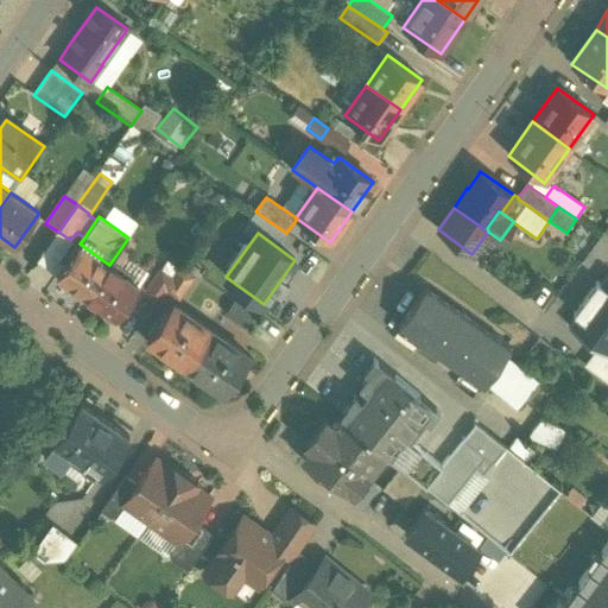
[(109,265),(80,244),(56,277),(86,298),(109,265)]
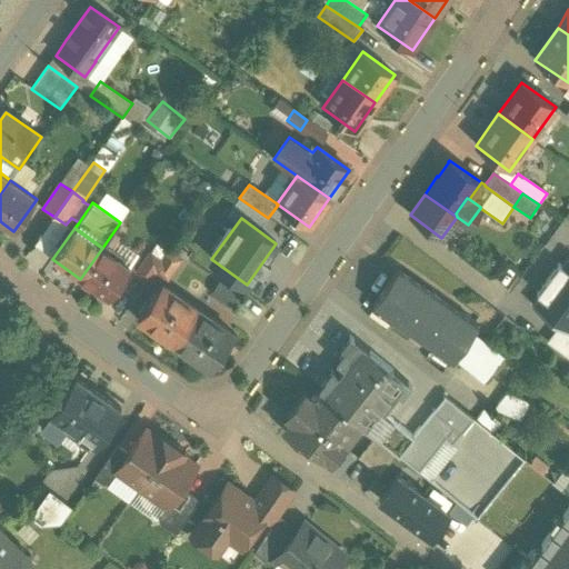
[(102,248),(80,279),(108,298),(130,268),(102,248)]
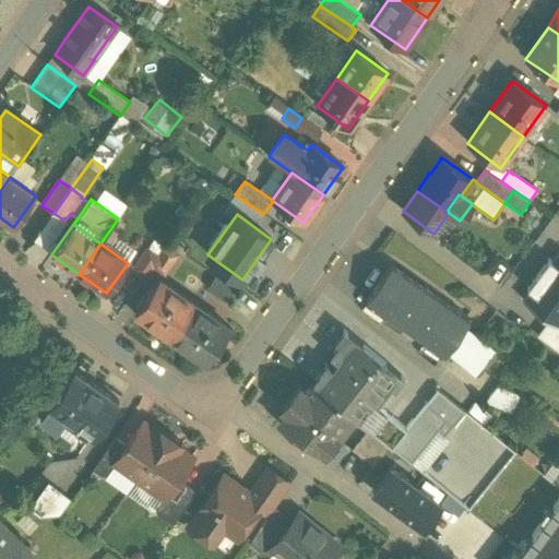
[(178,256),(166,247),(158,257),(159,258),(153,268),(164,275),(178,256)]
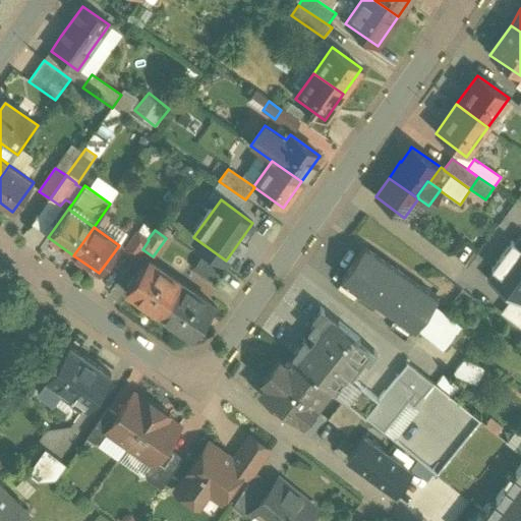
[(137,232),(124,250),(136,259),(142,249),(149,240),(148,239),(137,232)]
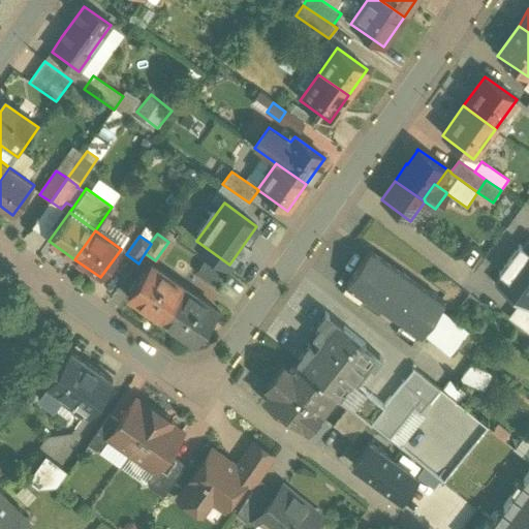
[(528,274),(528,239),(512,261),(528,274)]
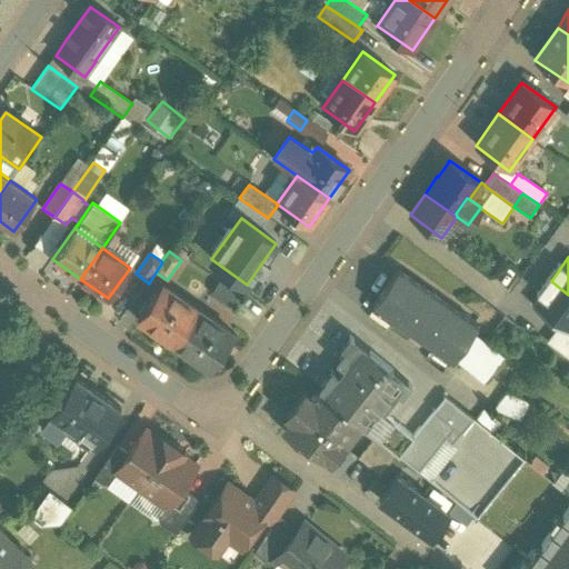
[(478,326),(398,270),(373,306),(375,307),(375,306),(393,319),(393,320),(433,347),(452,360),(453,361),(456,358),(473,332),(478,326)]
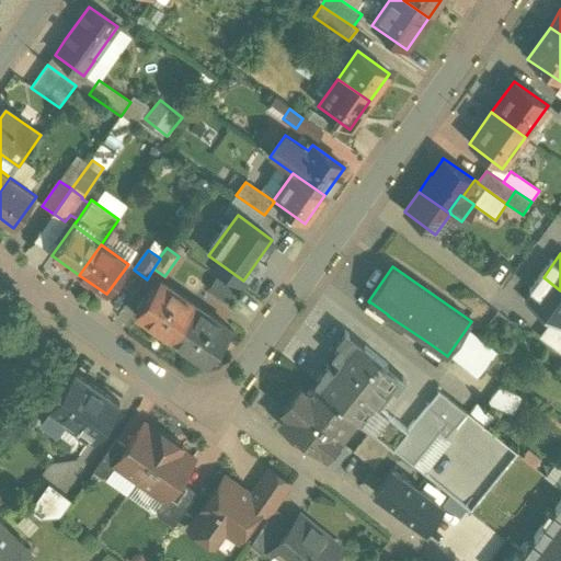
[(560,327),(560,290),(544,277),(526,301),(560,327)]
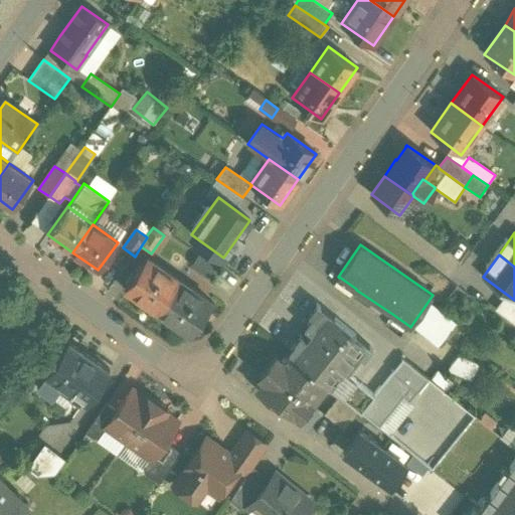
[(146,258),(124,289),(157,312),(179,281),(146,258)]
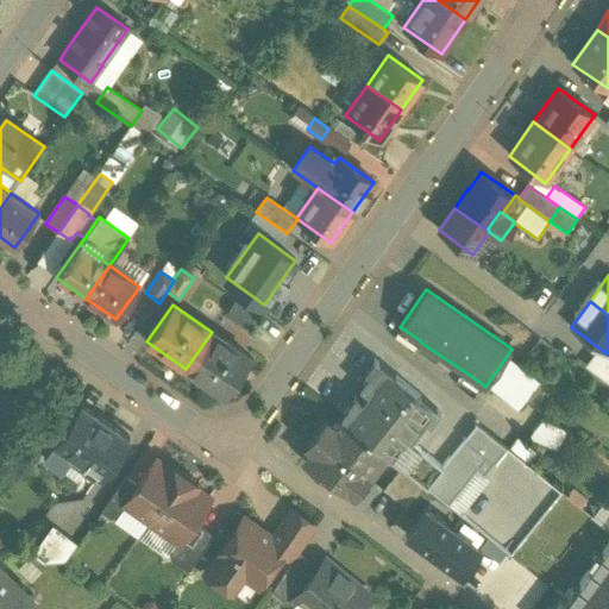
[(264,324),(240,307),(232,319),(255,336),(264,324)]
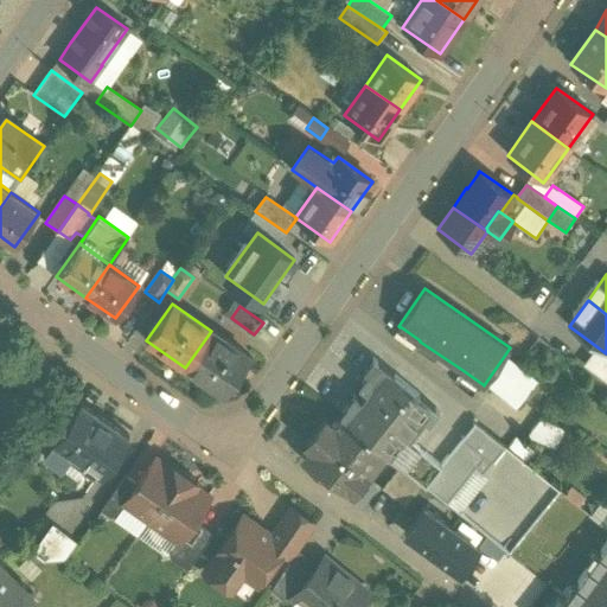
[(250,358),(211,331),(185,368),(224,395),(250,358)]
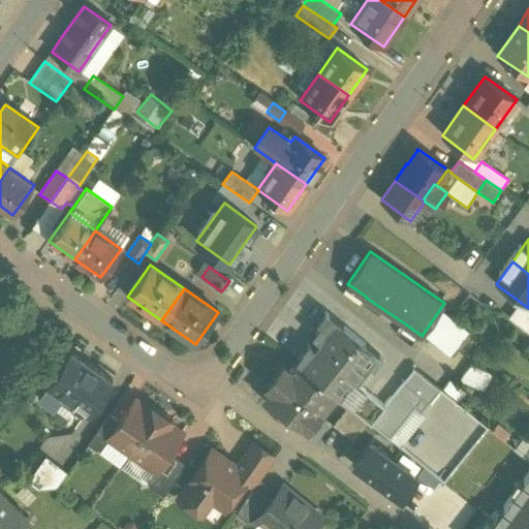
[(450,318),(440,309),(424,333),(450,356),(469,333),(450,318)]
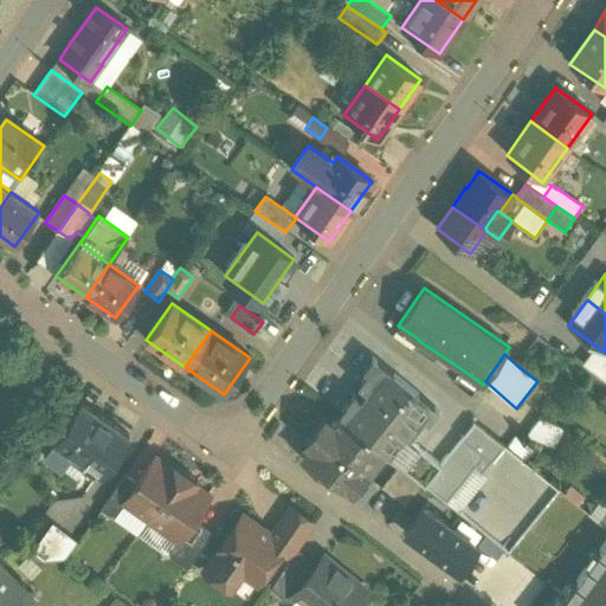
[(434,408),(376,362),(358,387),(360,388),(337,417),(386,456),(399,465),(423,484),(446,503),(469,475),(468,475),(461,483),(440,465),(408,440),(434,408)]
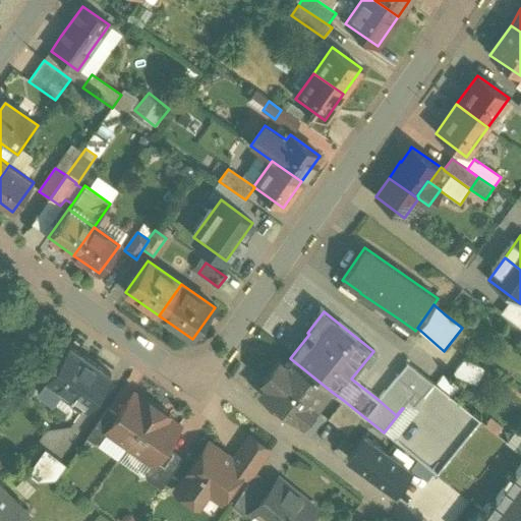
[(111,375),(69,346),(45,380),(46,381),(38,393),(53,403),(61,391),(71,398),(68,402),(80,411),(83,407),(87,409),(111,375)]
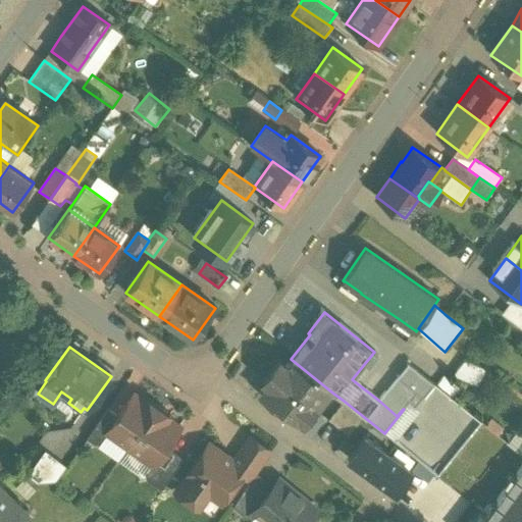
[(476,385),(486,370),(466,357),(456,373),(476,385)]
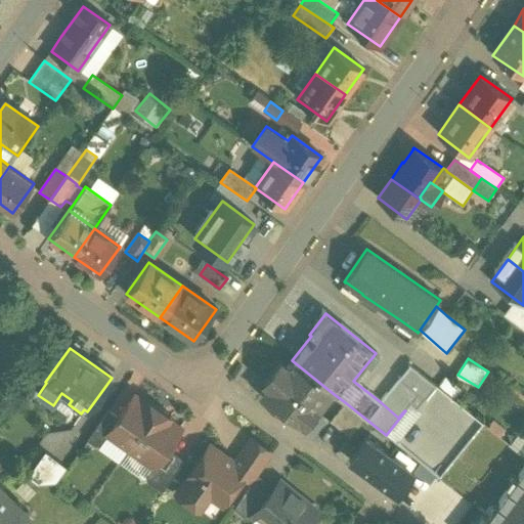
[(334,394),(292,360),(286,367),(280,362),(264,383),(269,388),(262,396),(285,415),(287,412),(304,426),(317,409),(334,394)]
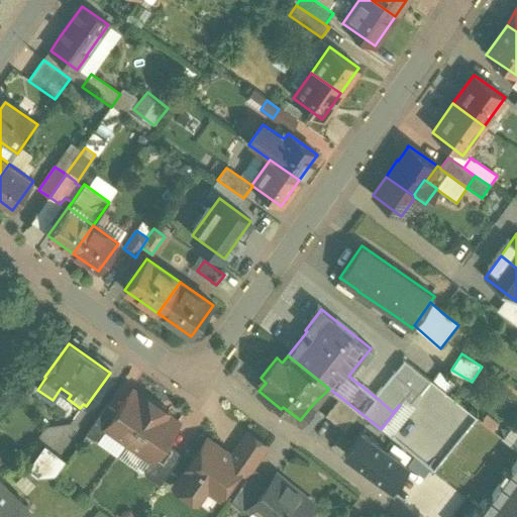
[(405,360),(376,397),(393,412),(399,405),(400,405),(404,400),(411,405),(430,381),(405,360)]
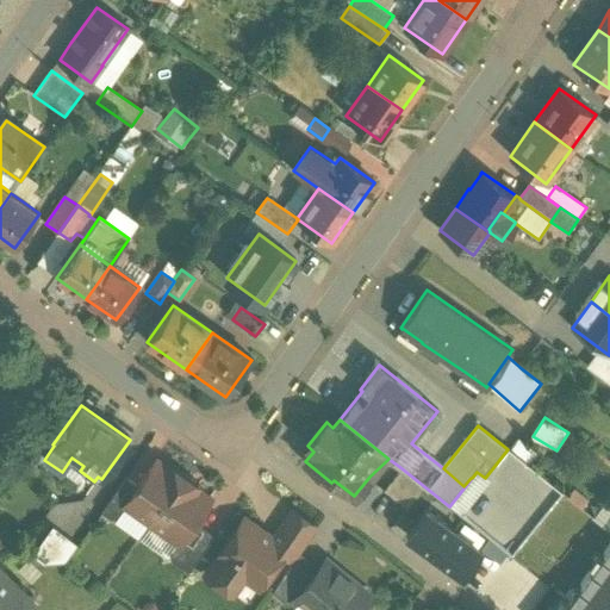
[(137,487),(124,505),(125,506),(150,523),(182,477),(176,472),(174,474),(156,461),(137,487)]
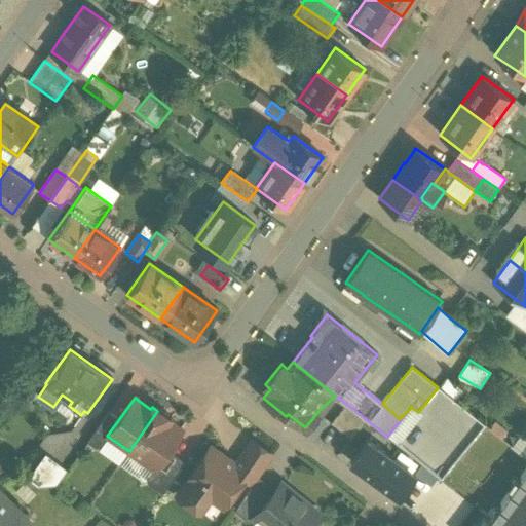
[(367,420),(346,404),(331,423),(351,440),(367,420)]
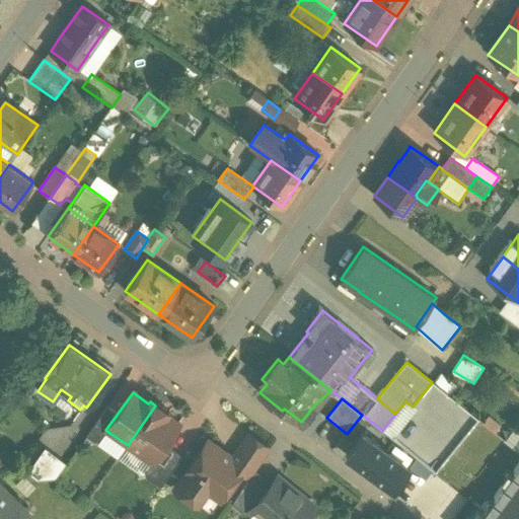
[(155,405),(128,445),(151,462),(152,463),(164,446),(179,426),(161,413),(162,411),(155,405)]
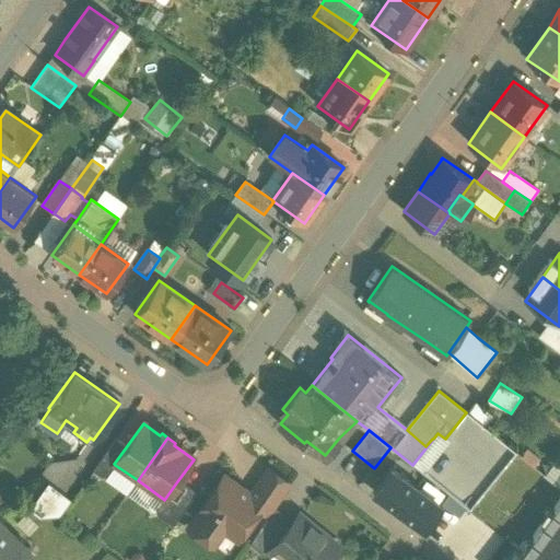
[(116,440),(93,471),(101,477),(107,477),(107,476),(115,465),(114,464),(126,447),(116,440)]
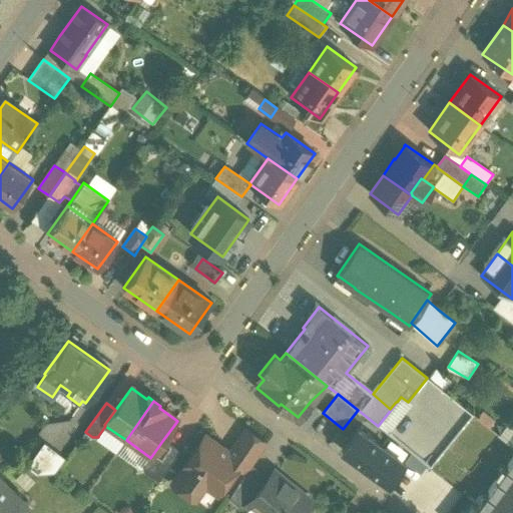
[(341,454),(398,487),(414,460),(358,426),(341,454)]
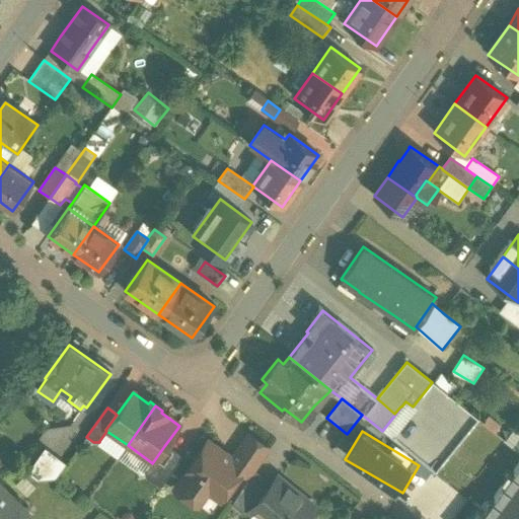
[(248,435),(232,459),(243,467),(239,473),(249,480),(250,478),(270,450),(248,435)]
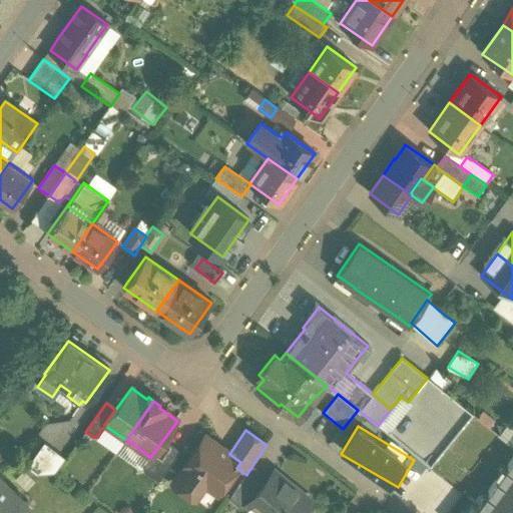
[(229,454),(205,437),(173,483),(189,495),(194,488),(204,486),(217,495),(236,468),(240,462),(229,454)]
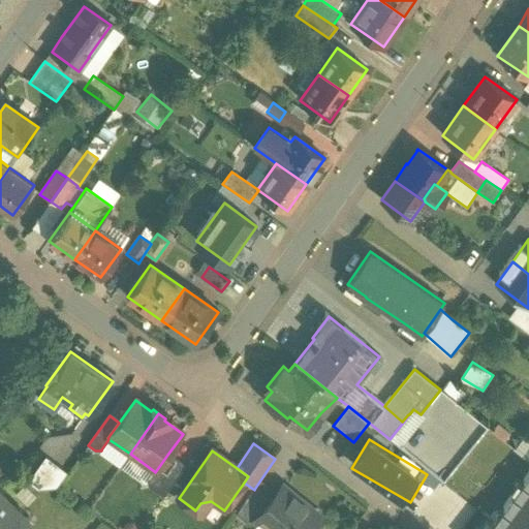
[(167,455),(155,472),(154,471),(147,480),(148,487),(163,498),(185,467),(167,455)]
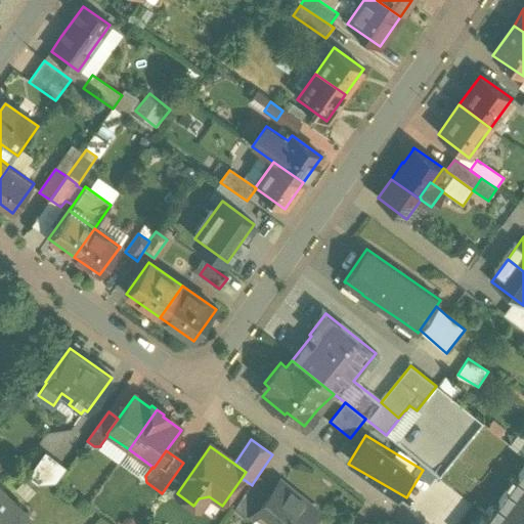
[(67,470),(45,453),(27,478),(37,486),(56,484),(67,470)]
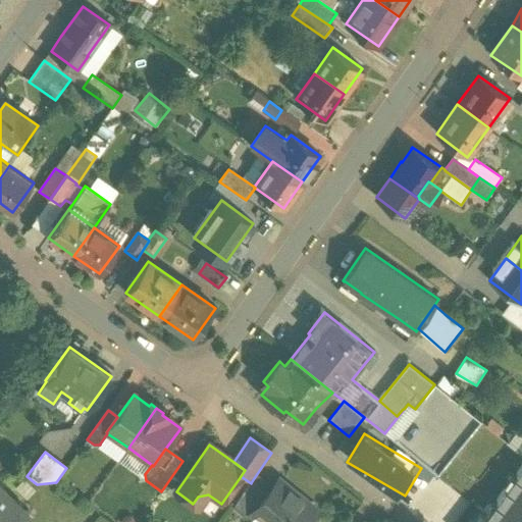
[(521,521),(521,466),(486,516),(493,521),(521,521)]
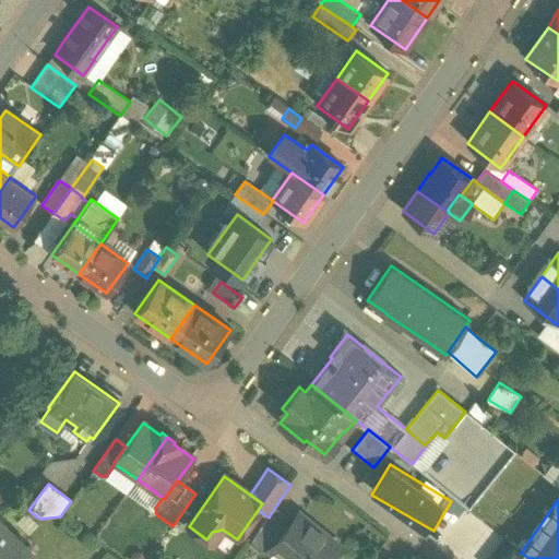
[(468,511),(459,503),(443,520),(454,528),(468,511)]
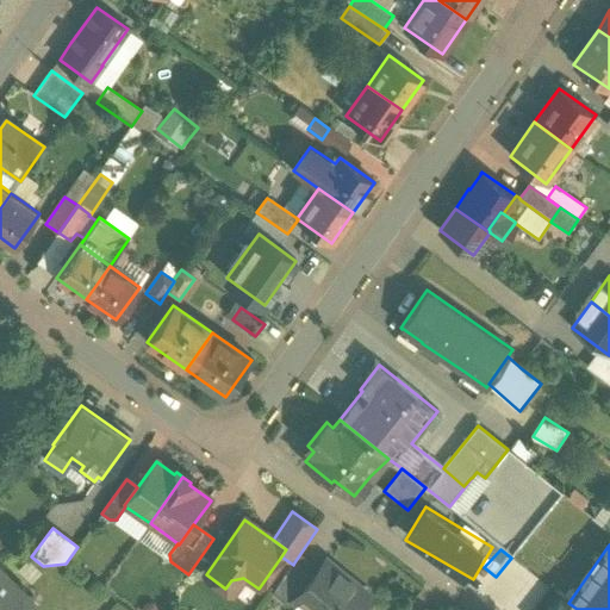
[(360,609),(371,598),(325,561),(312,578),(300,593),(296,602),(305,609),(360,609)]
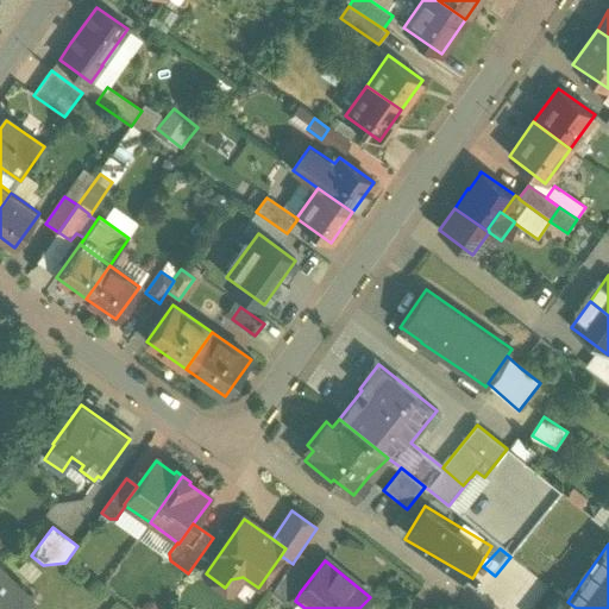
[(312,577),(294,562),(293,564),(271,592),(289,607),(295,601),(300,592),(312,577)]
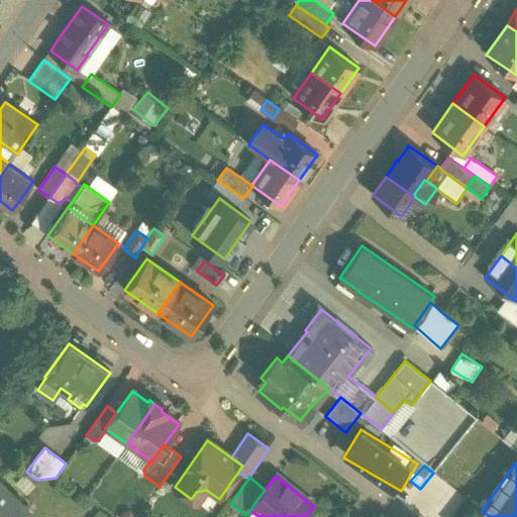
[(0,482),(0,516),(14,516),(24,508),(26,510),(27,509),(0,482)]
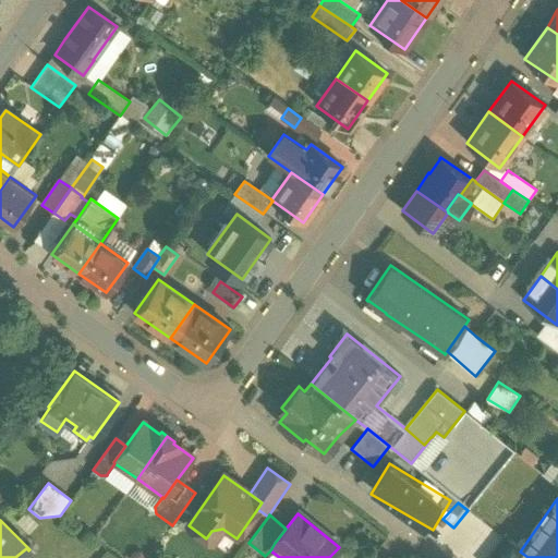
[(496,557),(508,543),(485,524),(471,543),(489,557),(496,557)]
